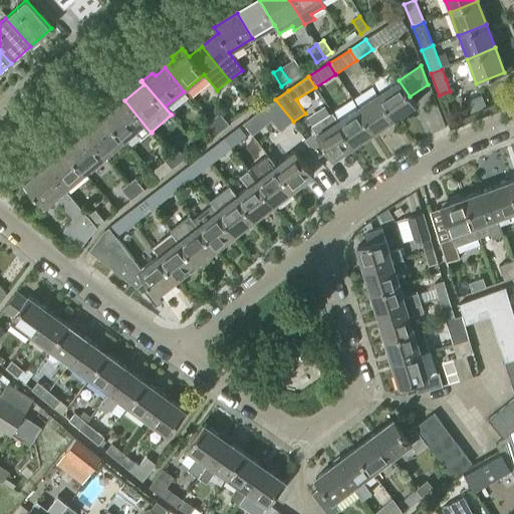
[(399,80),(378,94),(395,118),(416,105),(399,80)]
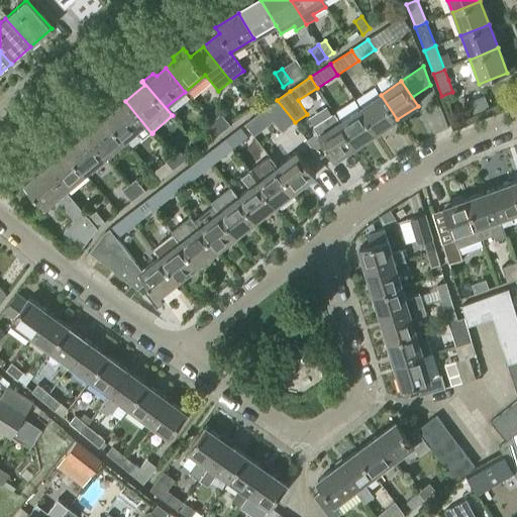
[(253,95),(245,101),(251,109),(253,108),(260,103),(253,95)]
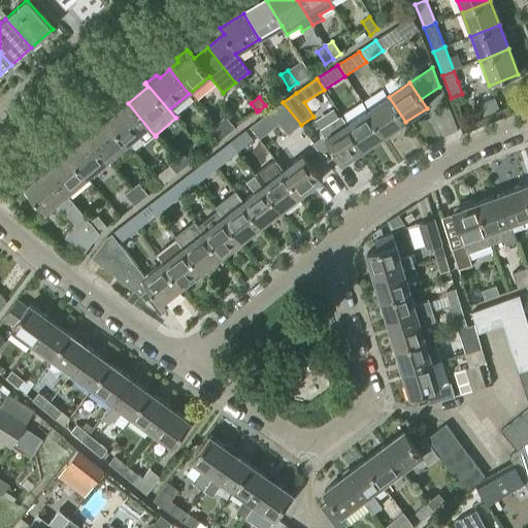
[(384,136),(405,122),(389,97),(367,111),(384,136)]
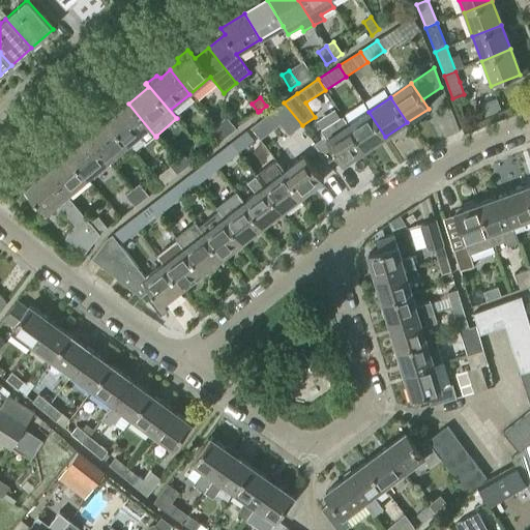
[(270,113),(289,136),(302,125),(284,102),(270,113)]
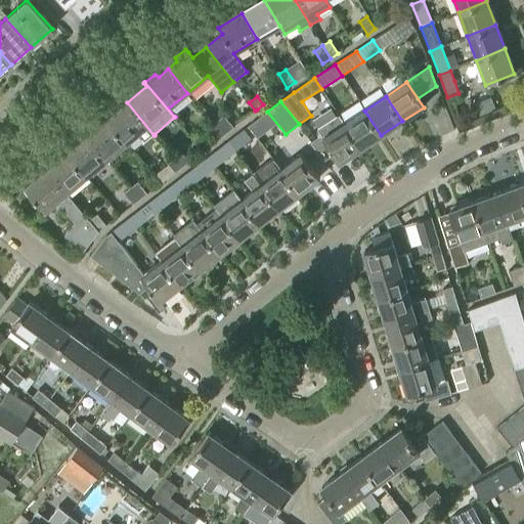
[(145,143),(154,135),(127,102),(106,120),(127,143),(138,134),(145,143)]
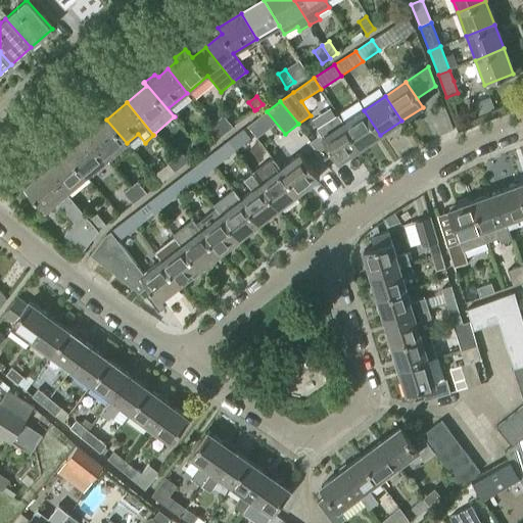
[(360,149),(380,135),(364,110),(343,124),(360,149)]
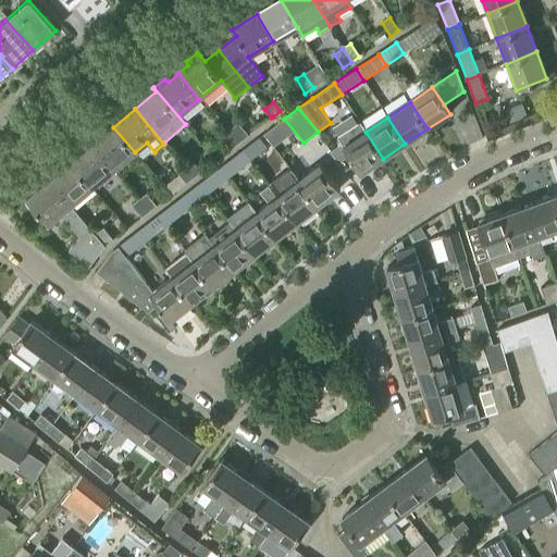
[(238,123),(227,132),(237,145),(248,136),(238,123)]
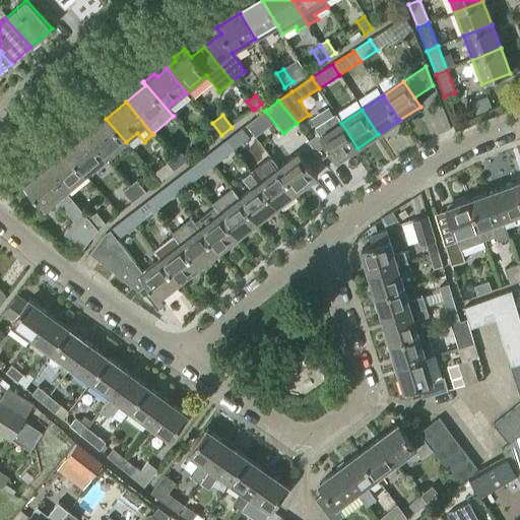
[(126,142),(106,119),(86,135),(106,159),(126,142)]
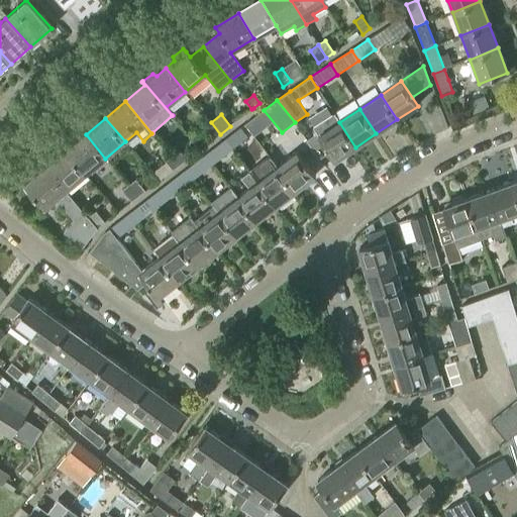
[(211,122),(205,127),(214,139),(220,134),(211,122)]
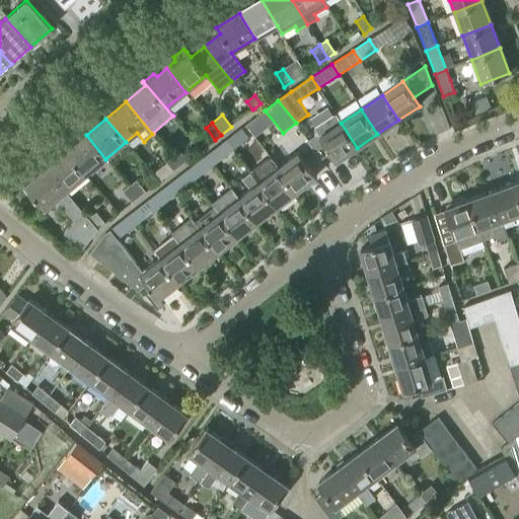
[(357,148),(341,123),(318,137),(336,162),(357,148)]
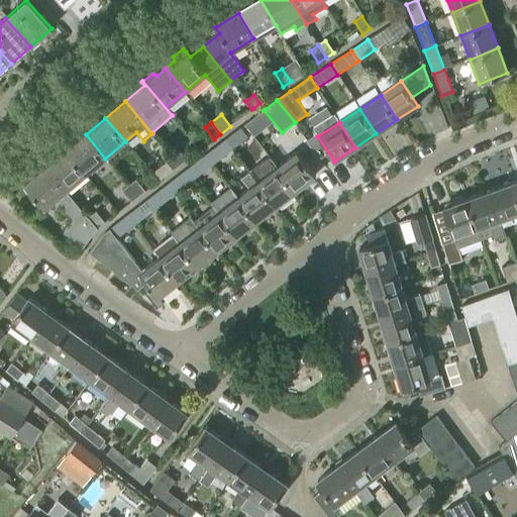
[(232,149),(247,137),(240,128),(225,140),(232,149)]
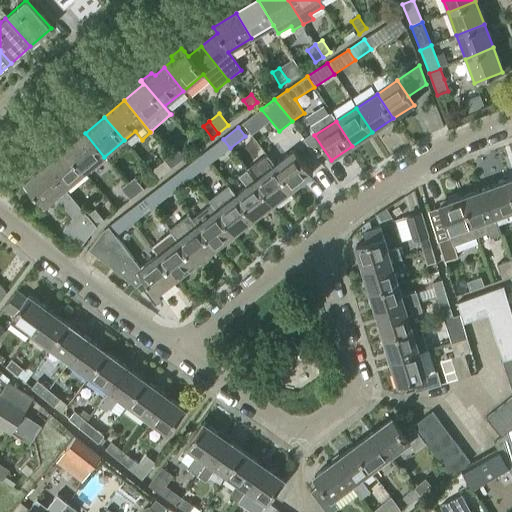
[(104,157),(85,133),(65,150),(84,173),(104,157)]
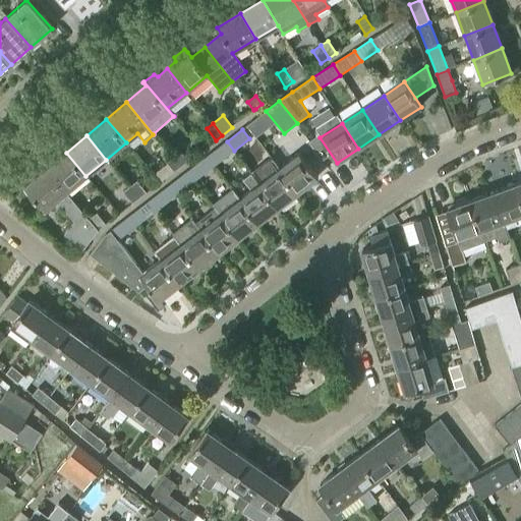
[(206,157),(213,167),(234,151),(227,141),(206,157)]
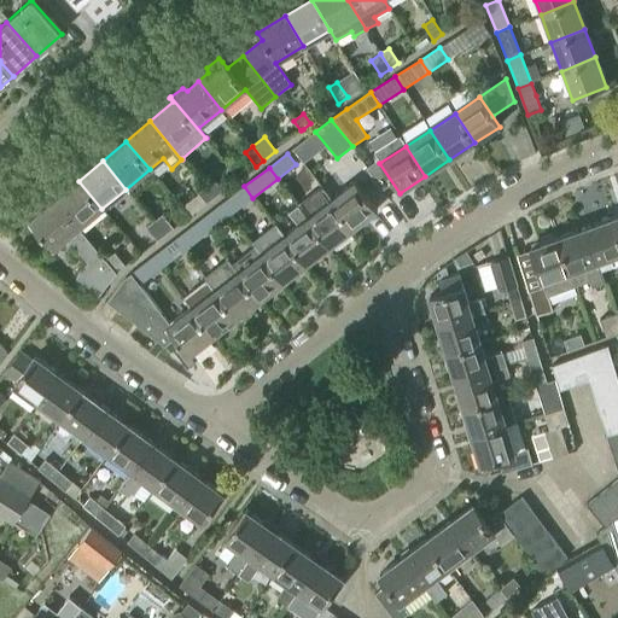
[(222,191),(211,176),(202,184),(214,198),(222,191)]
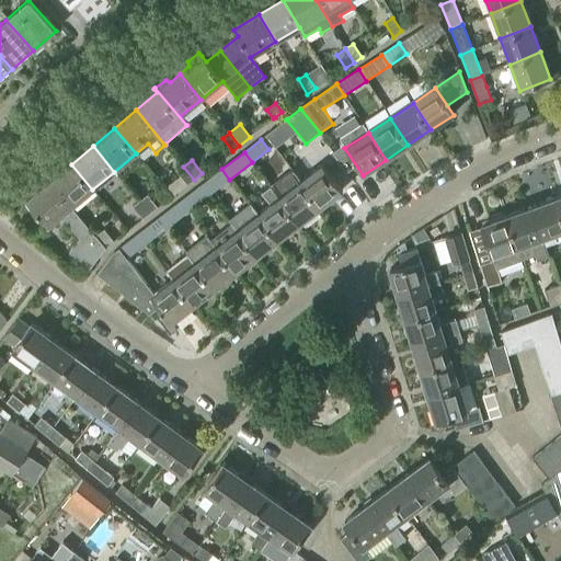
[(92,190),(71,164),(49,182),(71,207),(92,190)]
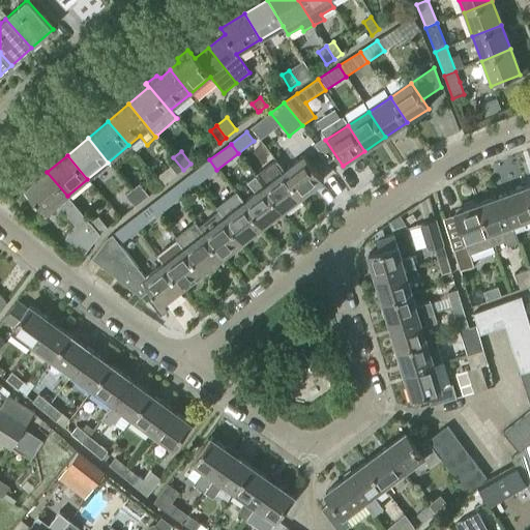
[(183,170),(173,157),(167,163),(177,174),(183,170)]
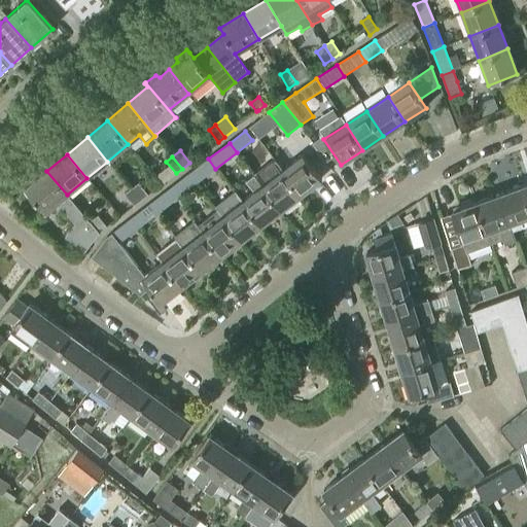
[(321,180),(303,156),(282,172),(301,196),(321,180)]
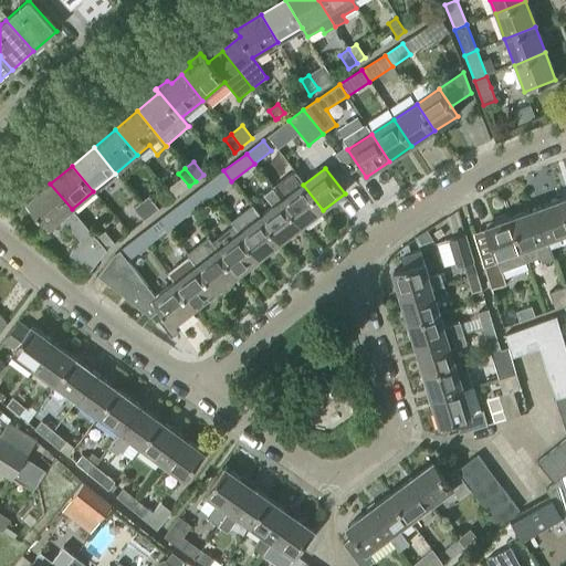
[(231,181),(223,170),(202,187),(210,197),(231,181)]
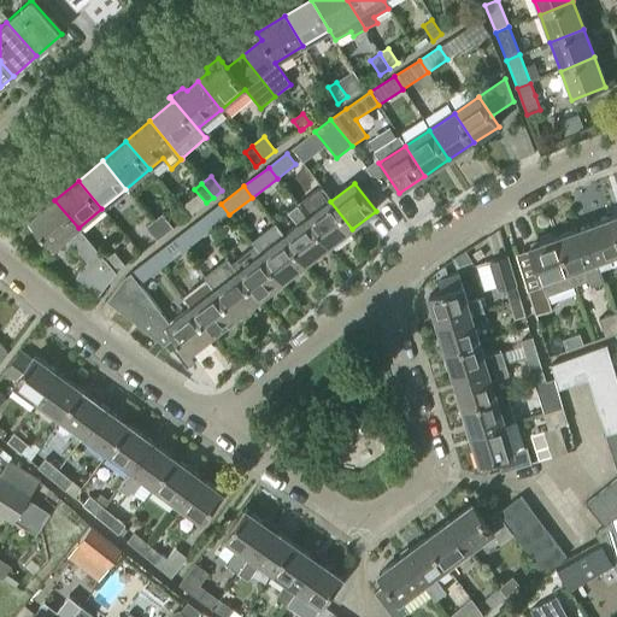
[(322,186),(298,205),(329,247),(352,229),(330,201),(333,200),(322,186)]
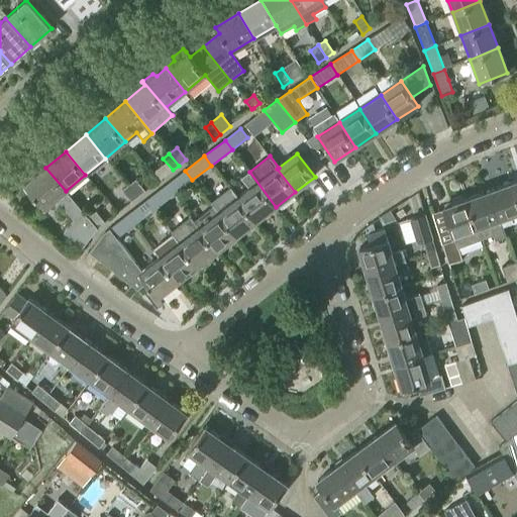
[(25,185),(44,209),(57,199),(73,219),(64,232),(83,246),(97,229),(88,218),(66,191),(45,168),(25,185)]
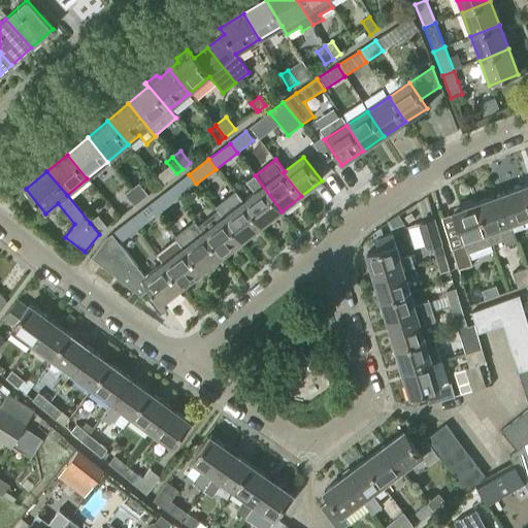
[(169,190),(176,199),(196,184),(189,174),(169,190)]
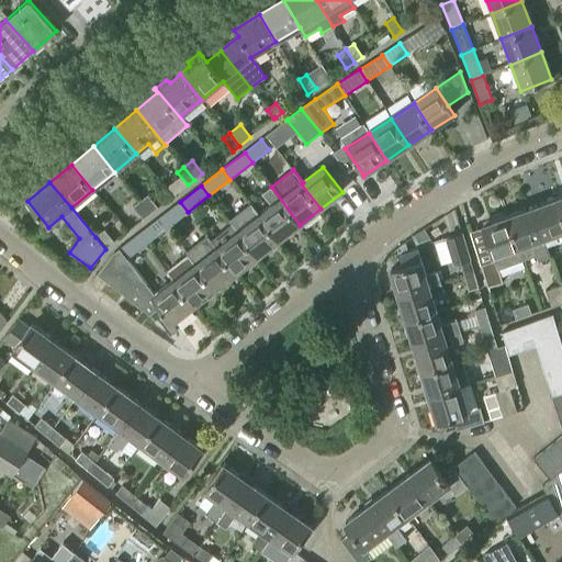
[(262,193),(271,206),(258,216),(278,242),(300,225),(271,187),(262,193)]
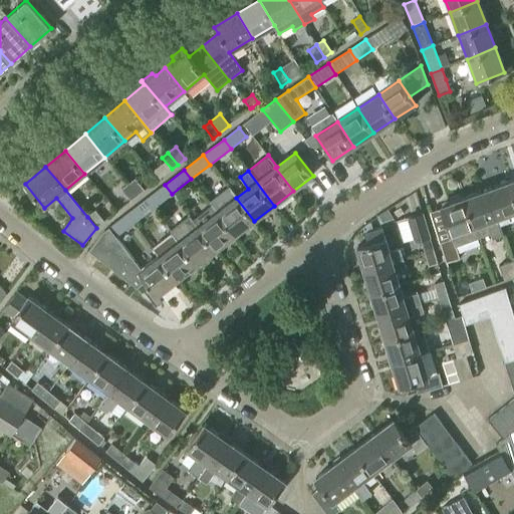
[(143,191),(134,180),(126,185),(127,185),(137,196),(143,191)]
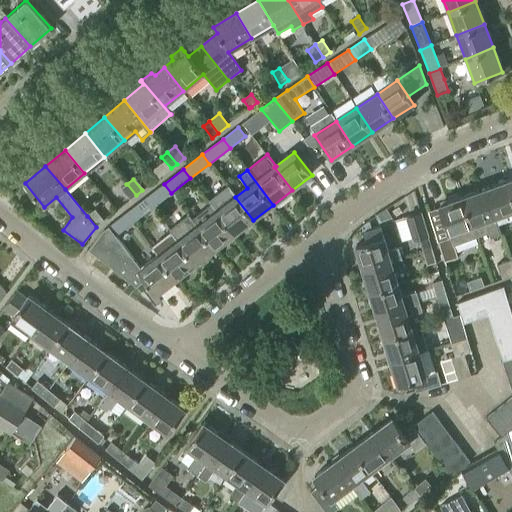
[(498,225),(508,221),(506,214),(511,211),(511,194),(508,183),(485,191),(498,225)]
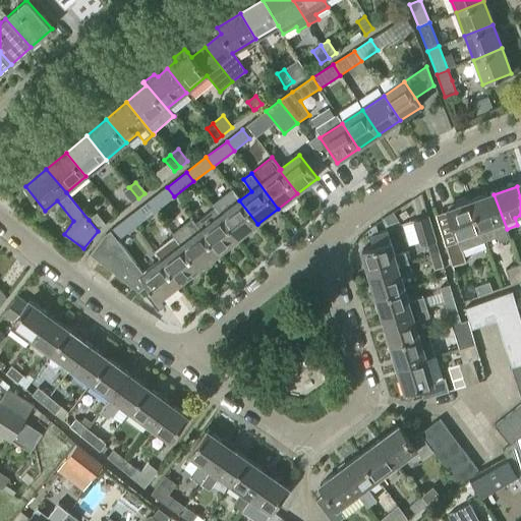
[(132,204),(138,198),(129,187),(122,192),(132,204)]
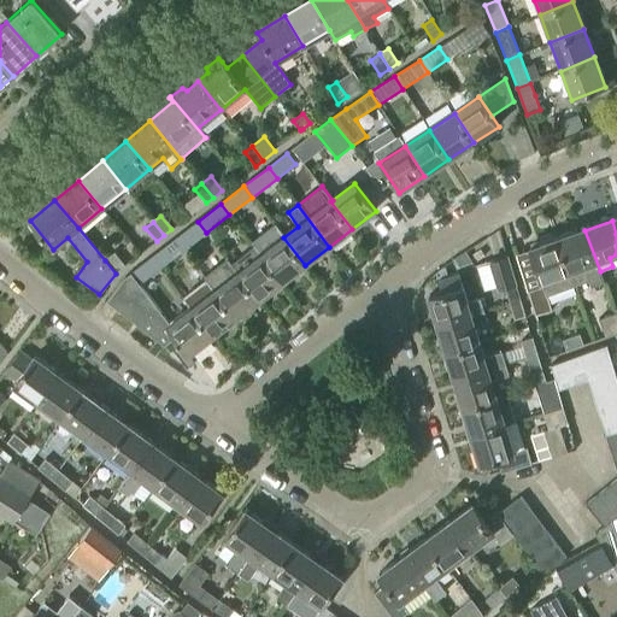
[(206,233),(198,222),(174,239),(183,251),(188,257),(195,251),(191,245),(206,233)]
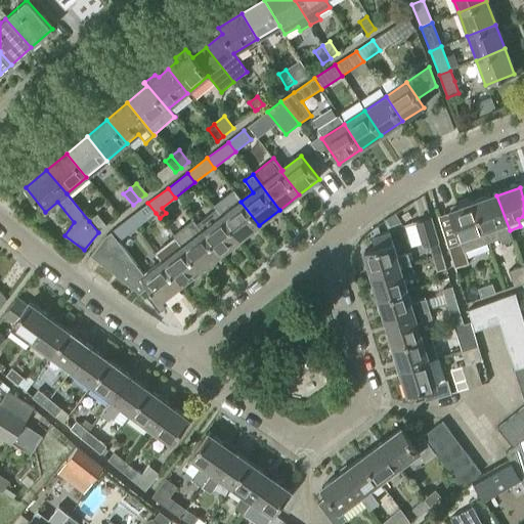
[(232,191),(214,207),(215,209),(239,241),(259,225),(241,202),(232,191)]
